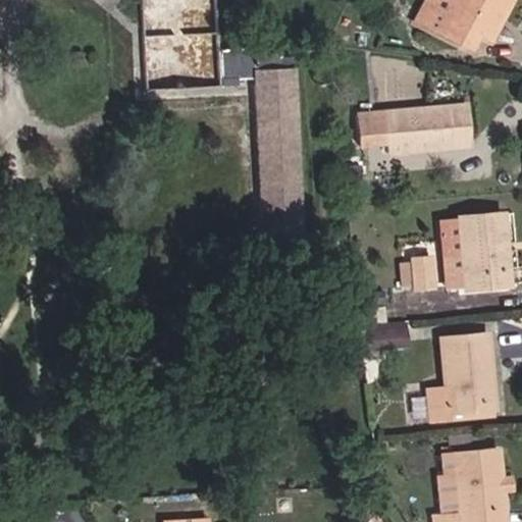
[(291,68),(290,57),(278,57),(278,52),(252,53),(251,48),(216,50),(213,0),(139,0),(144,91),(236,86),(236,80),(253,79),(261,236),(300,233),(291,68)]
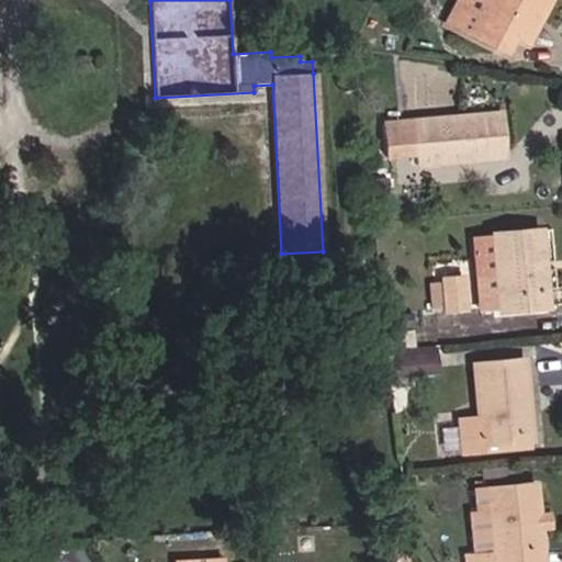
[(540,14),(547,0),(462,0),(457,10),(463,13),(456,29),(495,48),(503,33),(515,40),(530,9),(540,14)]
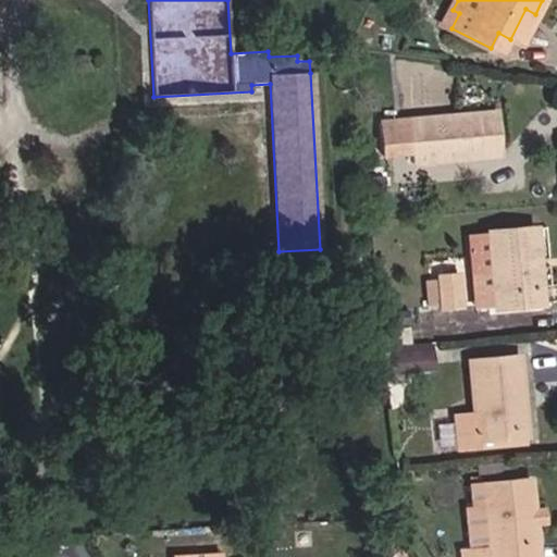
[(520,44),(535,14),(525,9),(510,39),(520,44)]
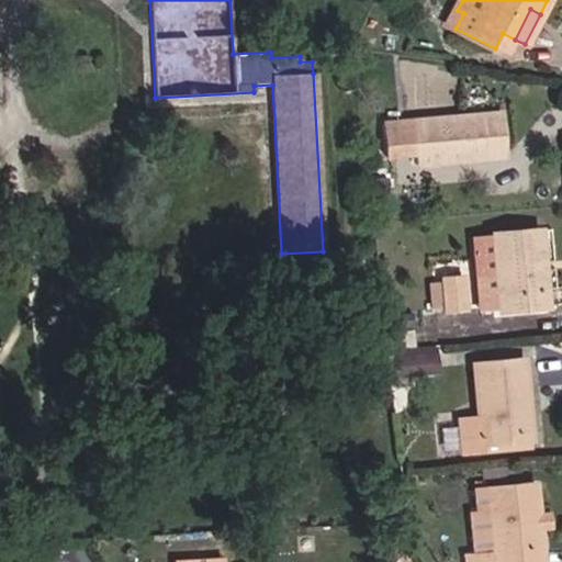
[(456,29),(463,13),(457,10),(449,25),(456,29)]
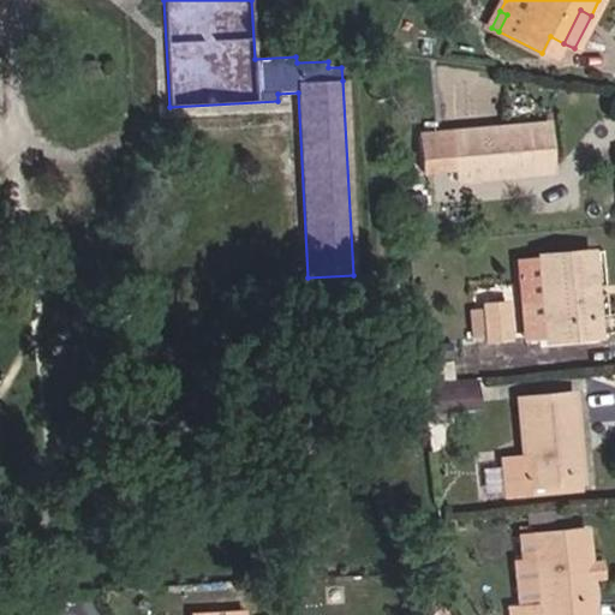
[(553,172),(549,124),(418,136),(422,172),(454,168),(455,180),(553,172)]
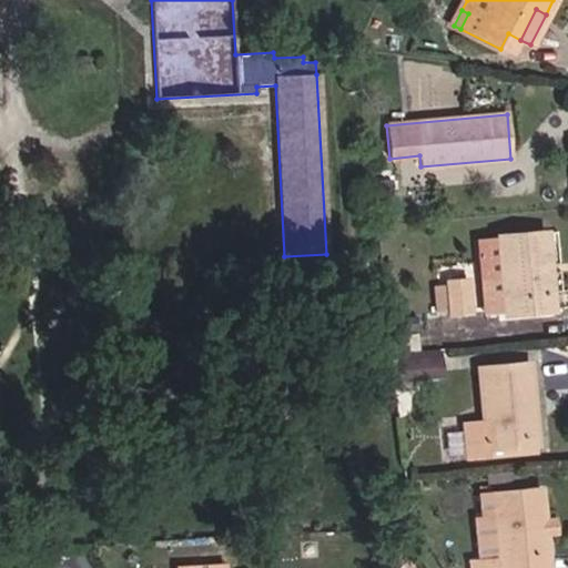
[(546,292),(544,267),(546,266),(544,233),(497,237),(498,241),(480,243),(486,311),(504,310),(504,315),(553,311),(550,292),(546,292)]
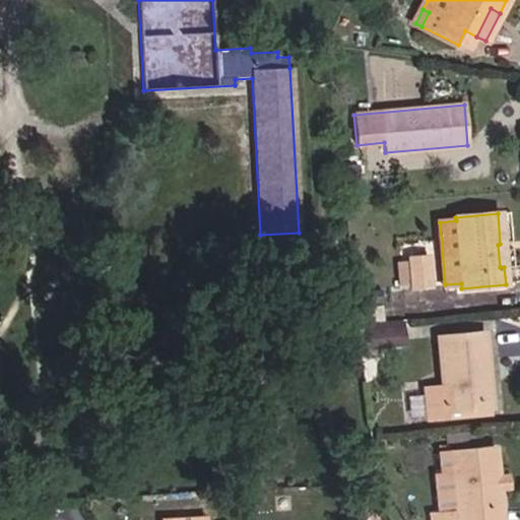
[(431,286),(428,256),(407,258),(408,262),(410,285),(410,288),(431,286)]
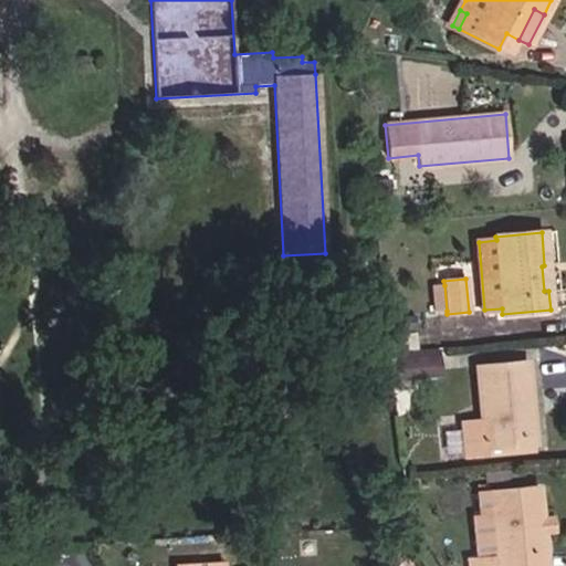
[(447,311),(444,285),(433,286),(436,312),(447,311)]
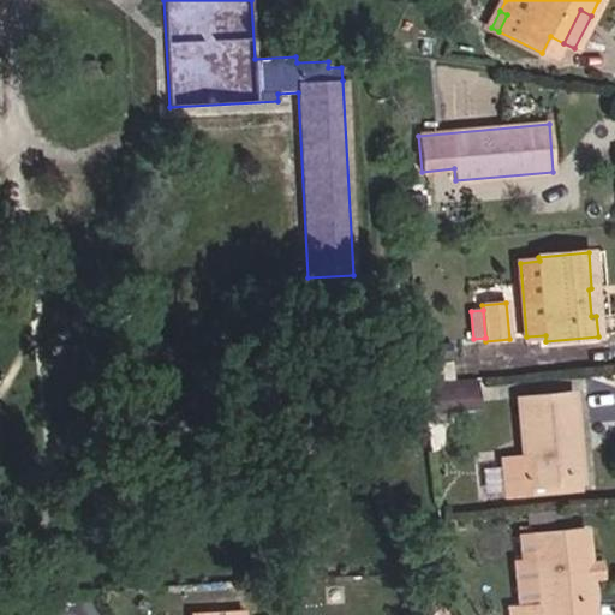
[(481,408),(478,386),(431,390),(434,412),(481,408)]
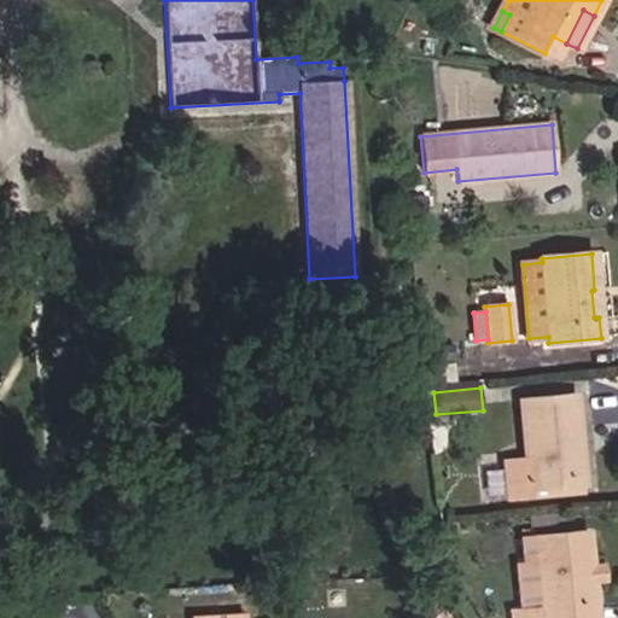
[(582,477),(575,395),(522,401),(526,459),(505,461),(508,499),(531,496),(531,490),(561,487),(560,479),(582,477)]
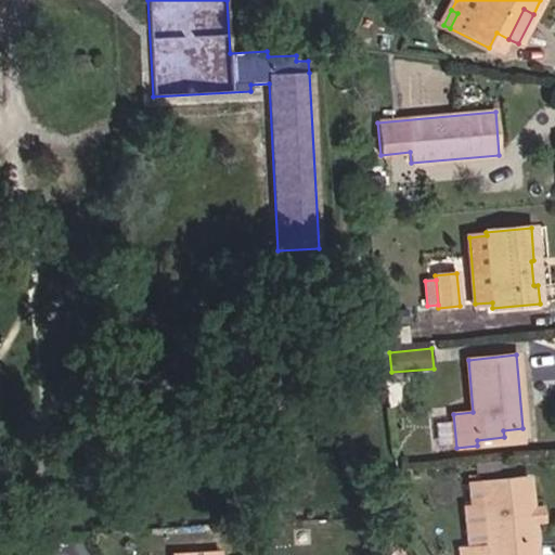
[(524,436),(523,428),(503,430),(504,437),(524,436)]
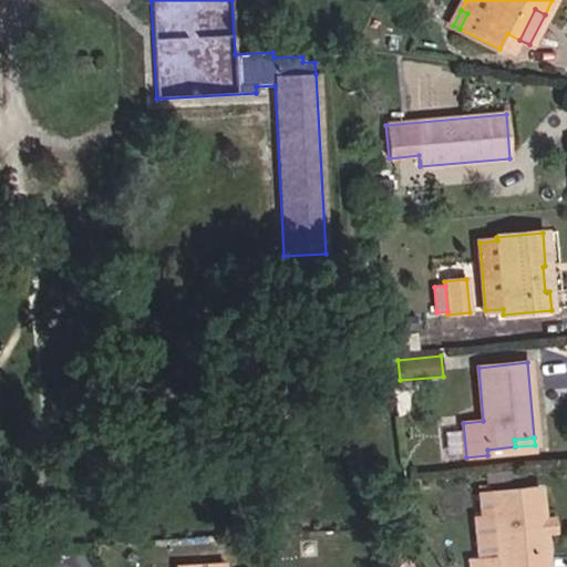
[(547,566),(539,488),(491,494),(497,558),(476,560),(470,562),(470,566),(547,566)]
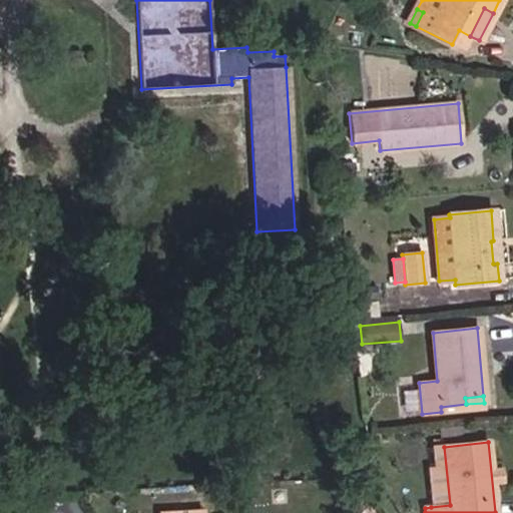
[(450,505),(444,447),(433,448),(436,470),(427,471),(431,507),(450,505)]
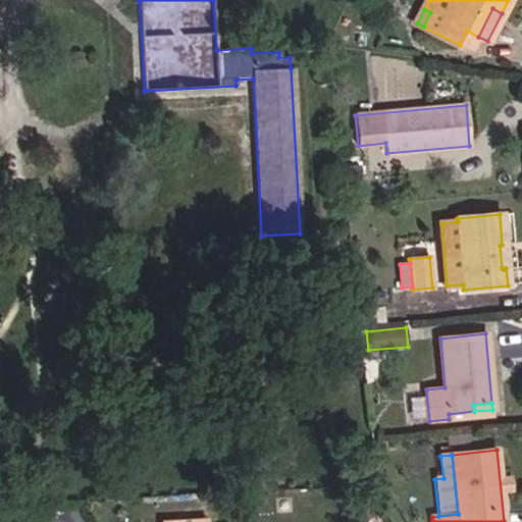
[(373,521),(376,518),(365,509),(353,521),(373,521)]
